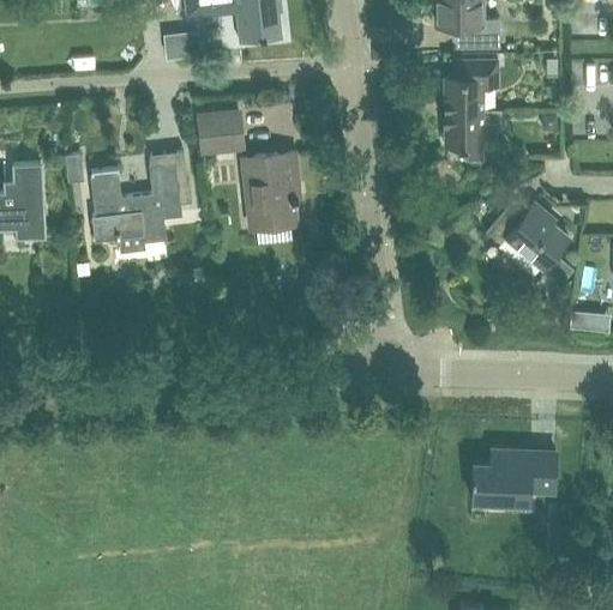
[(185,0),(187,19),(236,13),(240,43),(281,38),(278,13),(283,13),(281,0),(185,0)]
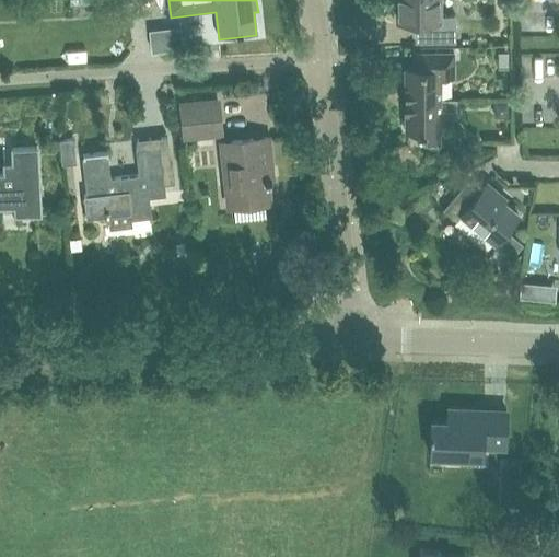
[(398,18),(398,19),(398,24),(419,27),(420,45),(456,44),(456,18),(440,18),(439,0),(398,0),(398,1),(397,2),(397,3),(396,4),(396,6),(396,8),(396,9),(396,10),(396,11),(396,13),(396,14),(397,15),(397,16),(398,18)]
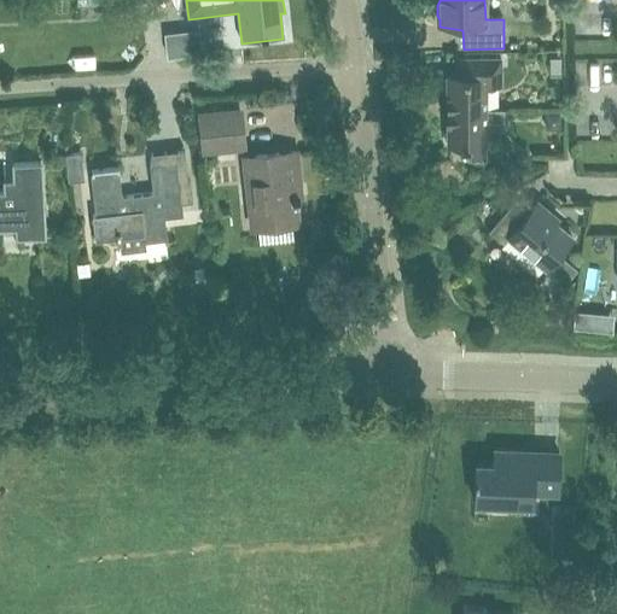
[(552,0),(548,4),(552,10),(559,10),(563,5),(559,0),(552,0)]
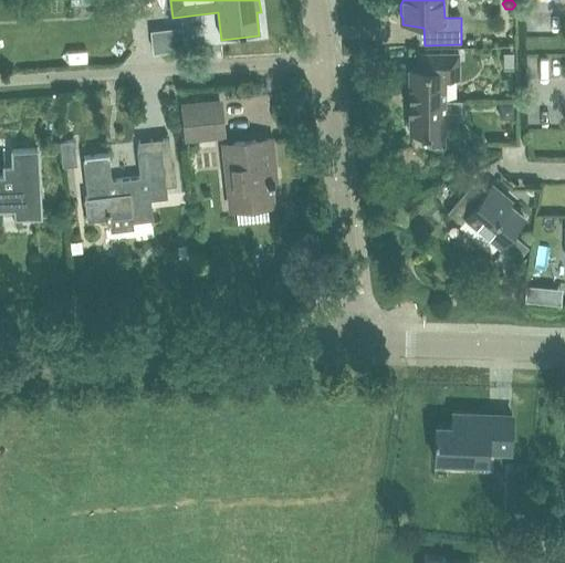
[(170,48),(168,31),(152,32),(154,54),(170,52),(170,48)]
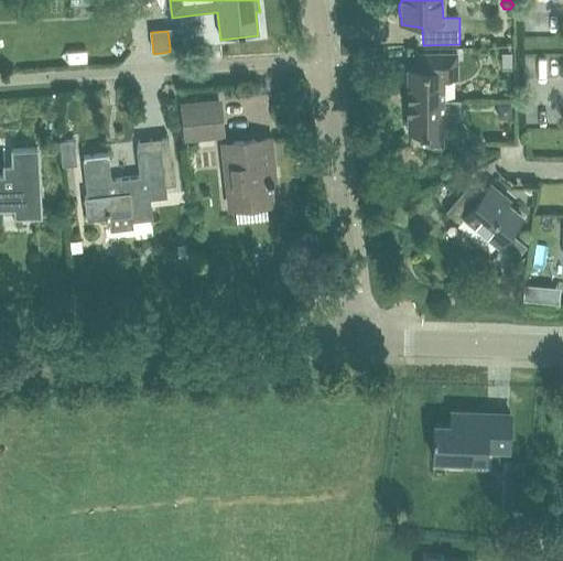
[(409,103),(444,103),(444,79),(458,79),(457,55),(415,55),(415,71),(409,71),(409,103)]
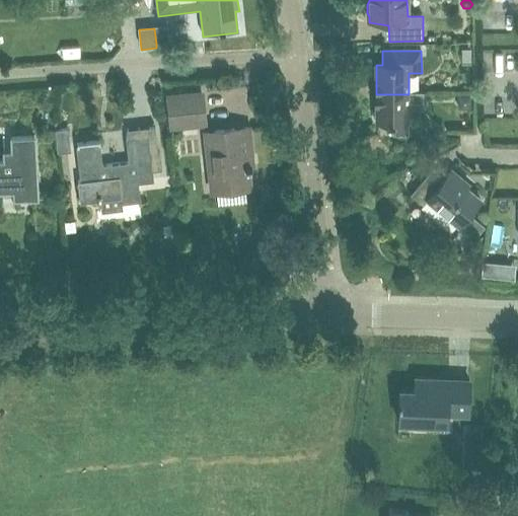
[(424,94),(409,94),(376,94),(376,123),(390,123),(390,125),(391,125),(391,134),(394,136),(410,136),(409,109),(412,104),(424,104),(424,94)]
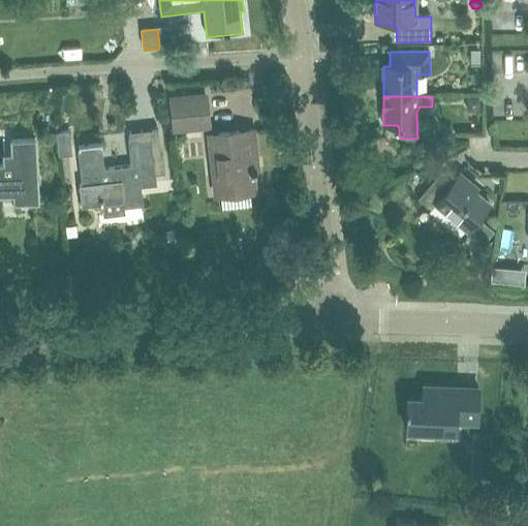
[(176,131),(210,127),(207,98),(172,101),(176,131)]
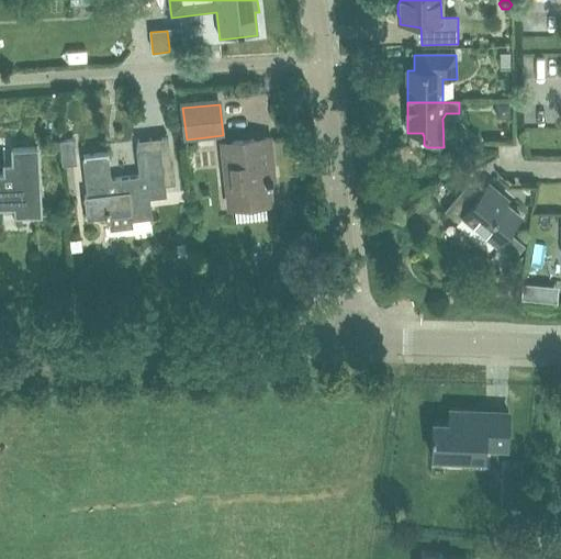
[(511,105),(497,105),(497,120),(512,120),(511,105)]
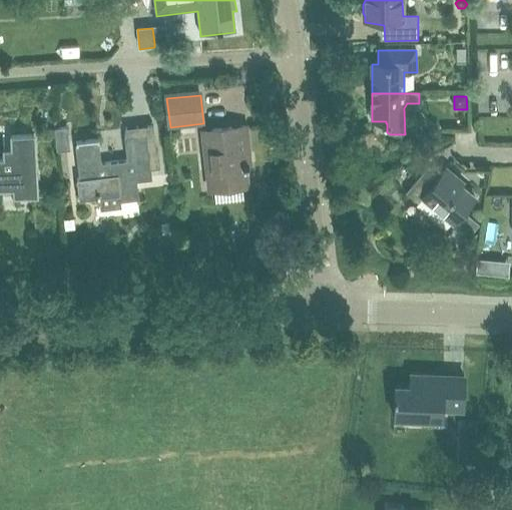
[(77,143),(77,146),(78,146),(81,180),(78,180),(81,201),(97,199),(98,204),(102,203),(102,199),(120,197),(120,202),(138,200),(136,182),(152,180),(151,170),(160,169),(158,153),(156,153),(153,127),(126,130),(126,136),(125,137),(128,162),(102,165),(99,141),(77,143)]
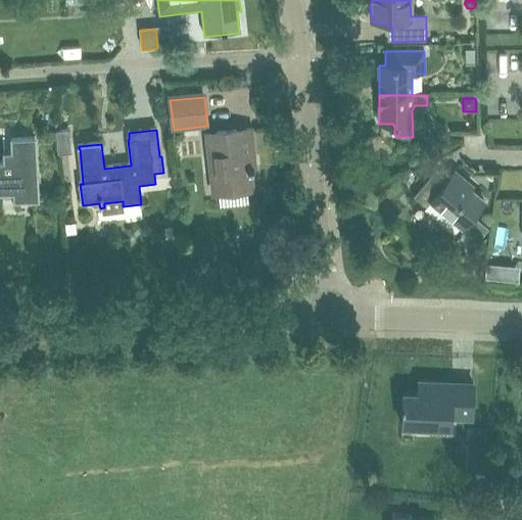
[(217,195),(233,193),(252,190),(250,174),(254,174),(249,130),(208,135),(217,195)]
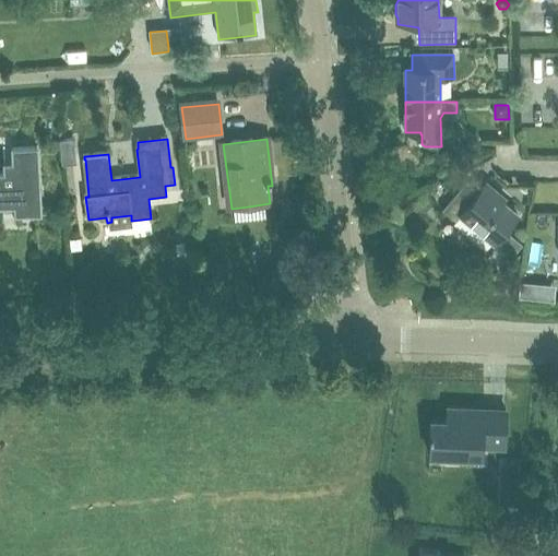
[(60,141),(61,151),(62,167),(78,165),(75,143),(73,143),(73,140),(60,141)]
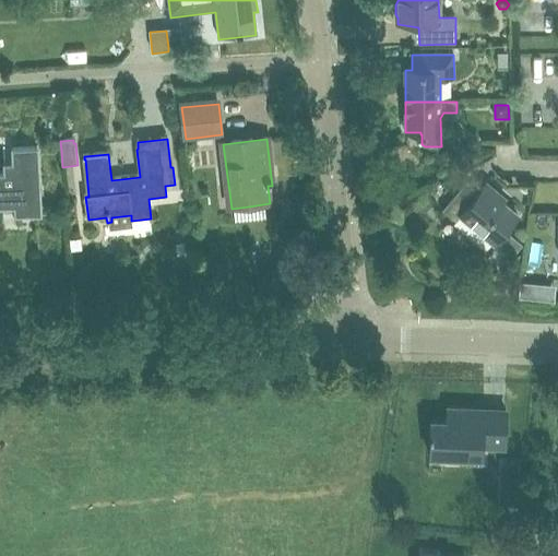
[(61,151),(60,141),(51,142),(52,152),(61,151)]
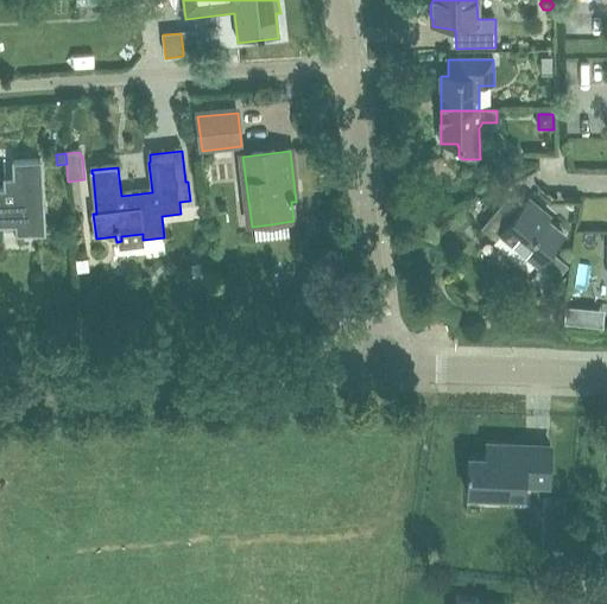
[(42,209),(40,185),(39,161),(14,163),(16,189),(0,189),(0,227),(18,227),(18,235),(48,233),(45,209),(42,209)]
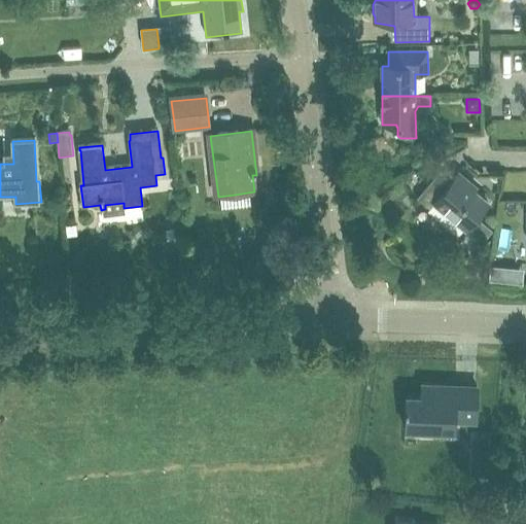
[(430,210),(435,204),(467,231),(488,205),(466,186),(468,183),(458,175),(454,179),(443,170),(418,199),(430,210)]
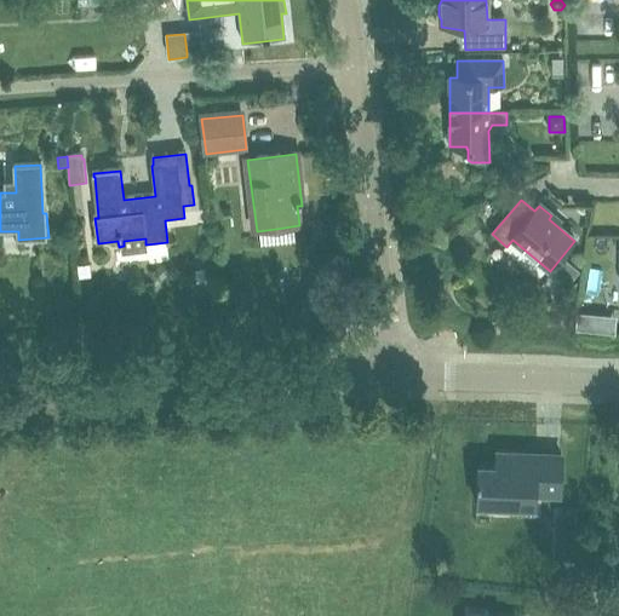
[(90,266),(78,268),(79,280),(91,278),(90,266)]
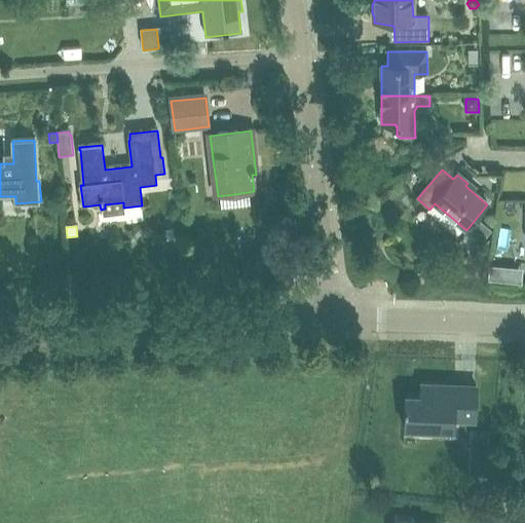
[(491,268),(489,283),(497,283),(499,268),(491,268)]
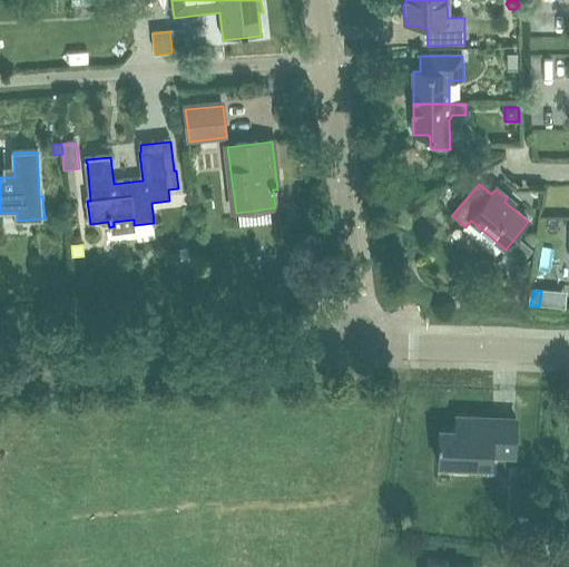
[(517,420),(514,420),(514,427),(479,424),(480,418),(458,417),(457,431),(440,430),(439,466),(457,467),(457,463),(469,465),(469,473),(491,475),(492,457),(514,458),(517,420)]
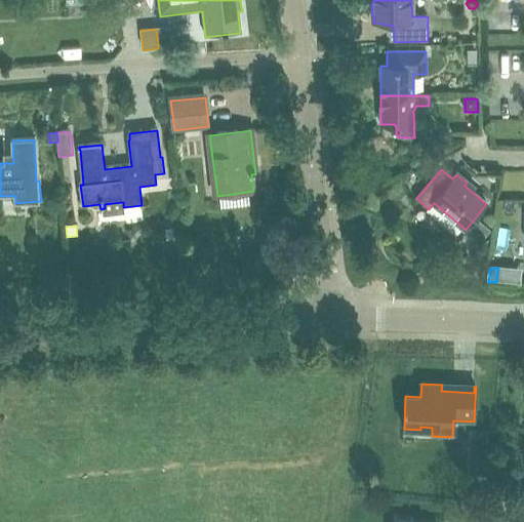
[(486,477),(487,457),(472,457),(471,476),(486,477)]
